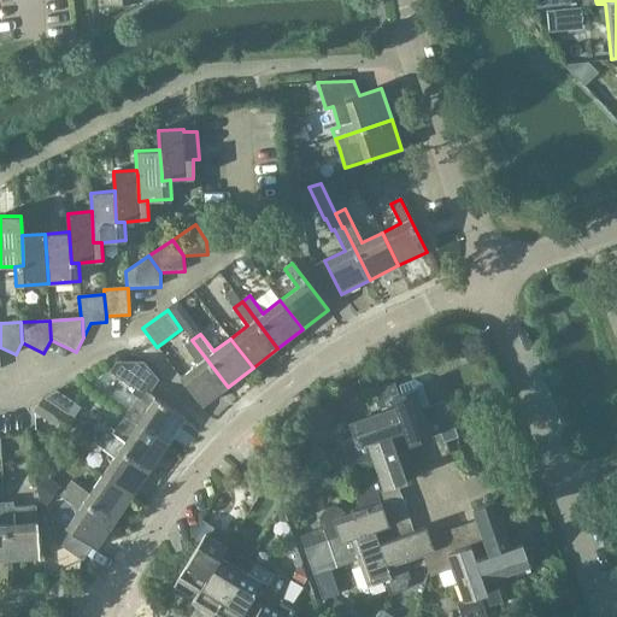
[(203,406),(228,387),(192,340),(184,346),(198,363),(180,377),(203,406)]
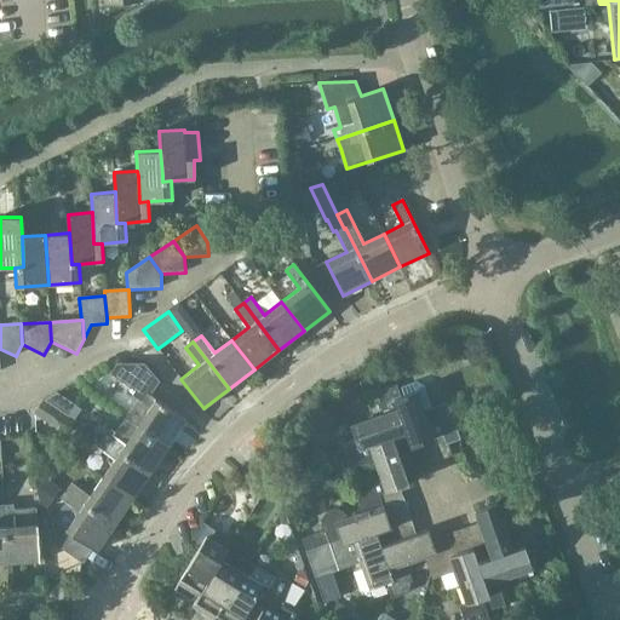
[(116,363),(110,373),(135,390),(132,395),(142,401),(130,419),(138,425),(168,446),(187,419),(150,395),(160,382),(144,363),(116,363)]
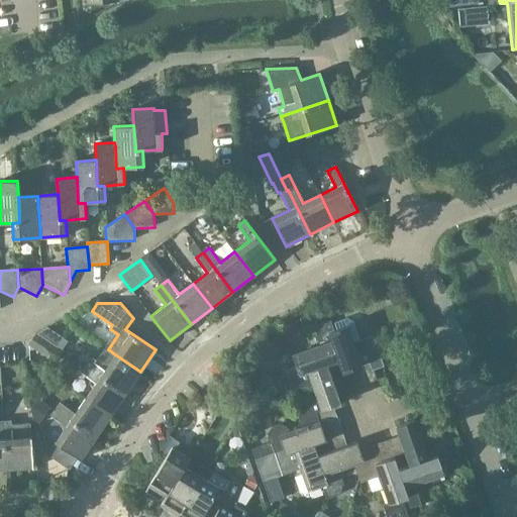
[(333,330),(328,332),(331,341),(332,341),(338,359),(338,360),(342,373),(371,363),(373,369),(383,365),(373,336),(360,340),(353,321),(351,320),(350,319),(346,318),(331,324),(332,325),(333,330)]
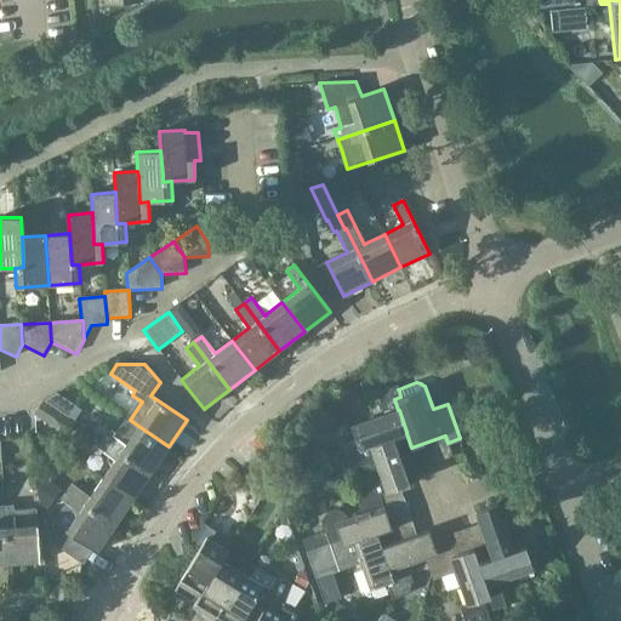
[(383,416),(352,427),(357,443),(359,450),(370,445),(393,438),(406,433),(406,432),(399,410),(398,410),(394,399),(400,397),(399,391),(398,389),(397,386),(375,393),(383,416)]
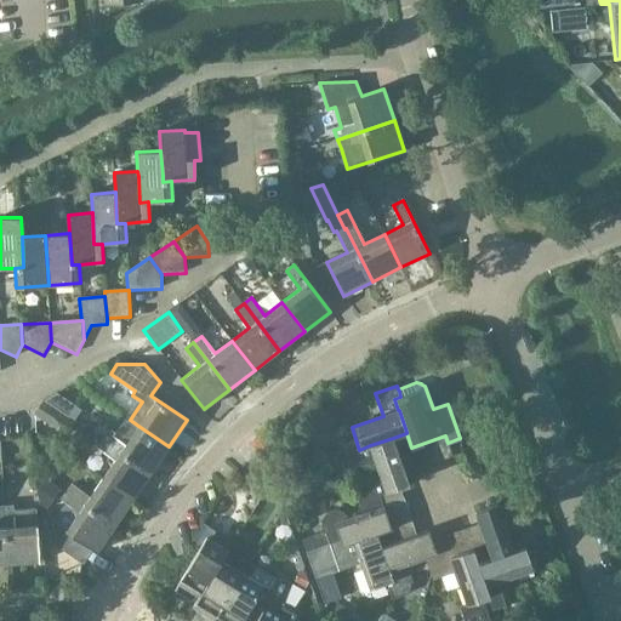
[(57,393),(44,402),(68,417),(75,405),(57,393)]
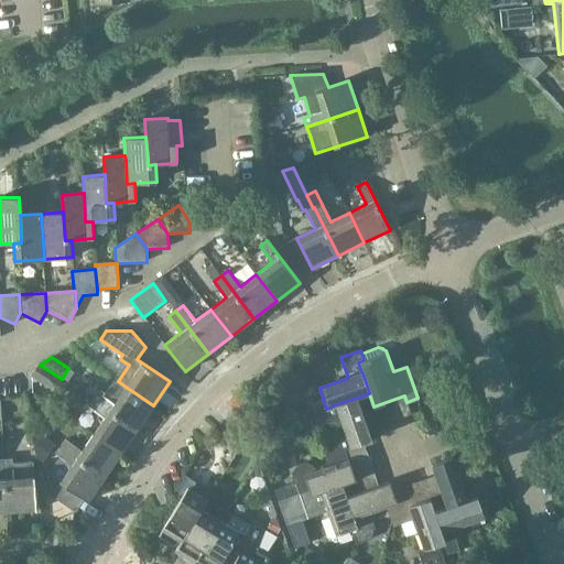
[(39,364),(31,377),(60,396),(68,382),(39,364)]
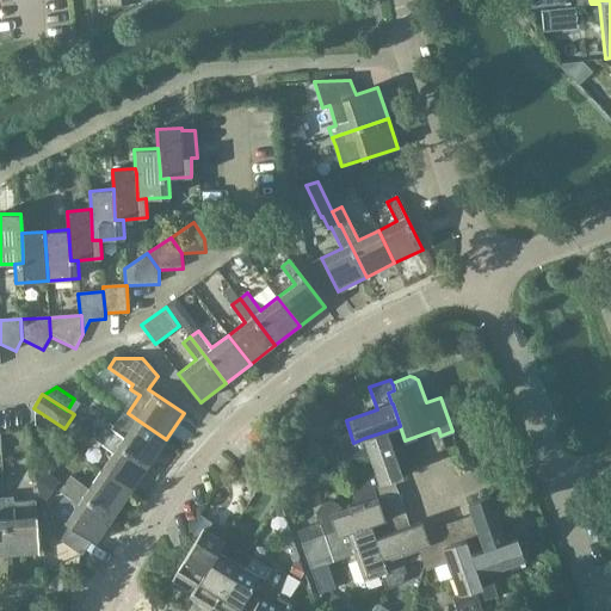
[(149,466),(166,439),(136,419),(128,413),(116,431),(106,425),(100,432),(149,466)]
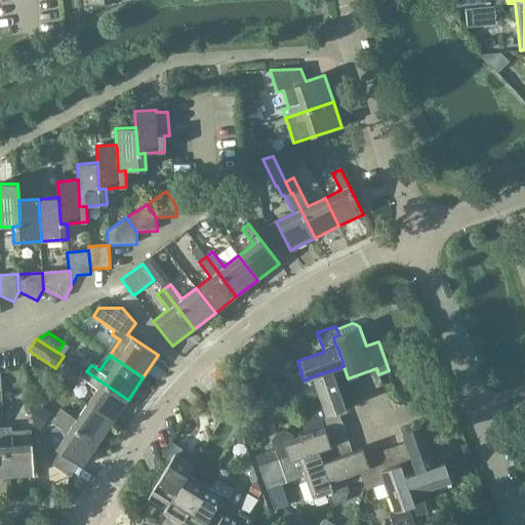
[(301,374),(290,378),(295,393),(308,393),(318,390),(324,407),(327,416),(336,413),(347,410),(345,405),(337,382),(332,370),(313,376),(304,380),(301,374)]
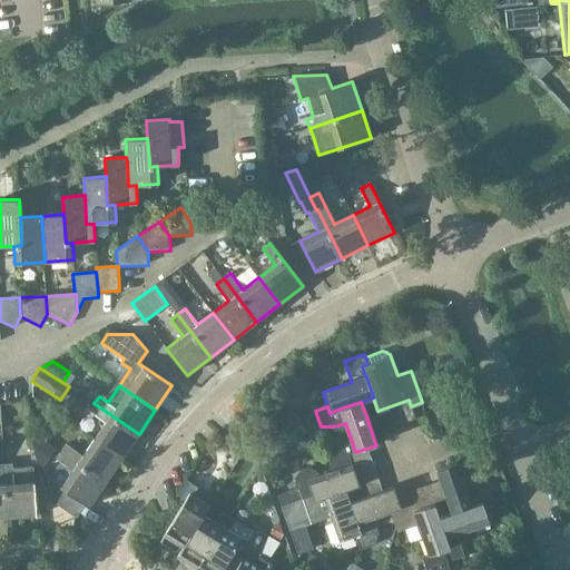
[(123,459),(139,434),(94,403),(89,411),(106,422),(95,439),(123,459)]
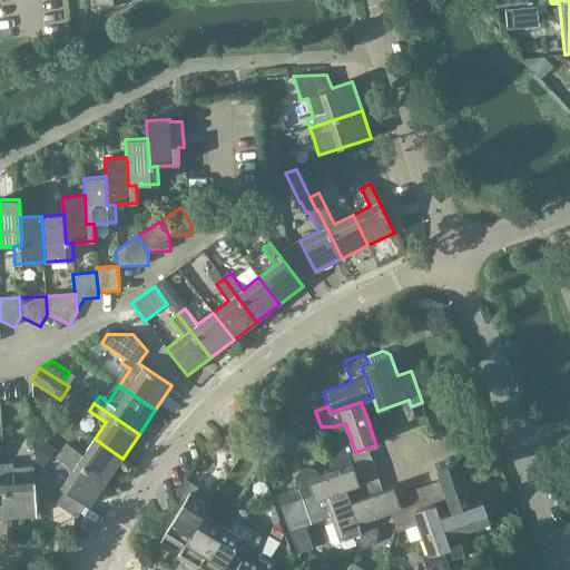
[(40,470),(58,442),(42,432),(38,441),(32,438),(30,442),(35,467),(40,470)]
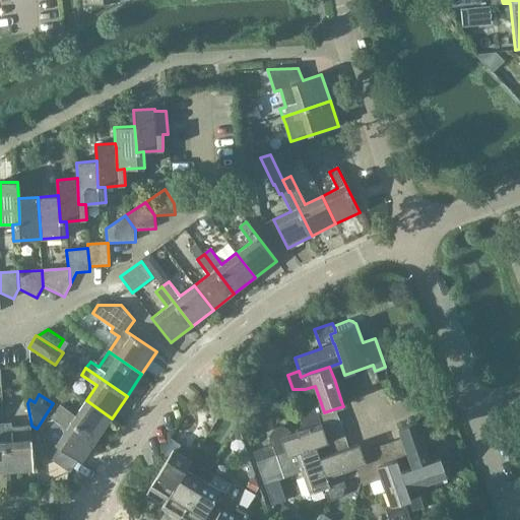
[(96,440),(112,418),(86,400),(76,415),(60,405),(56,411),(96,440)]
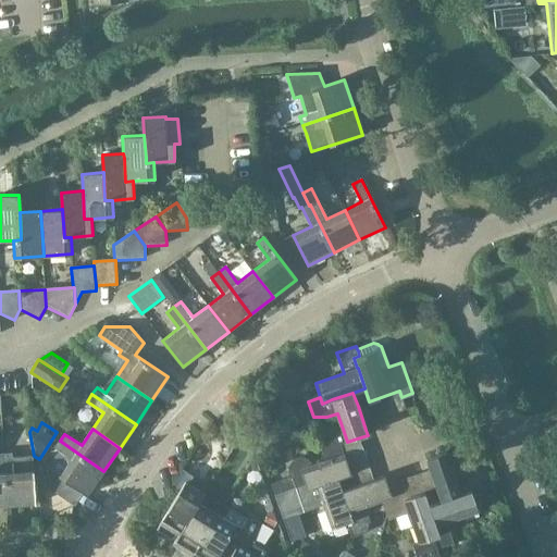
[(291,478),(271,484),(274,495),(296,487),(306,484),(308,490),(318,486),(338,479),(351,474),(344,454),(341,444),(347,442),(343,432),(327,437),(320,435),(329,459),(312,466),(312,465),(310,461),(307,459),(304,458),(300,458),(297,459),(294,460),(291,463),(289,467),(288,470),(288,473),(291,478)]
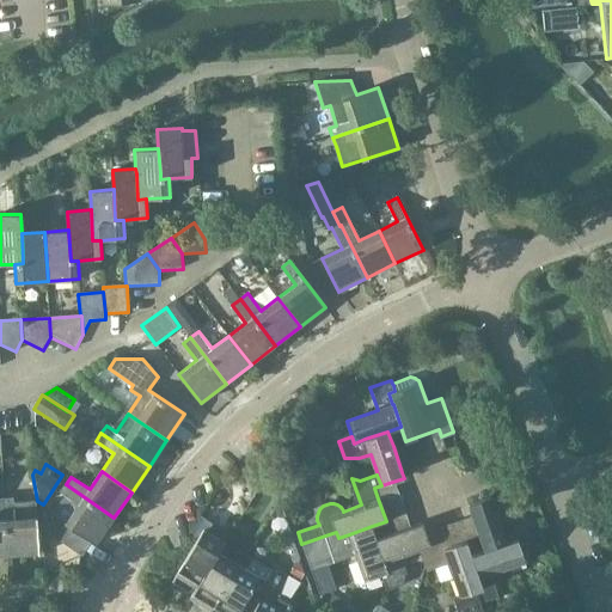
[(96,544),(114,518),(66,484),(60,493),(65,496),(53,514),(96,544)]
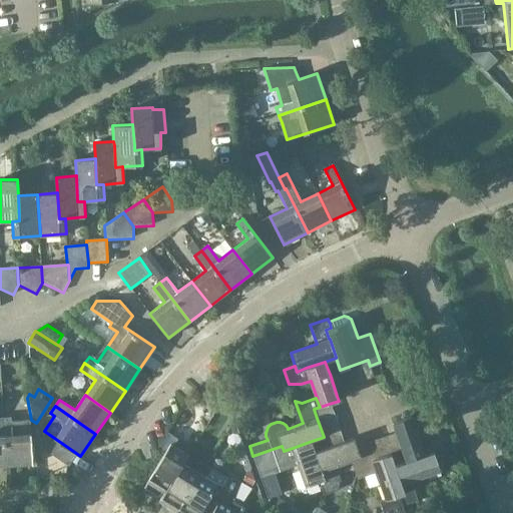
[(412,416),(393,423),(406,461),(434,452),(436,457),(445,454),(441,439),(431,443),(428,433),(419,436),(412,416)]
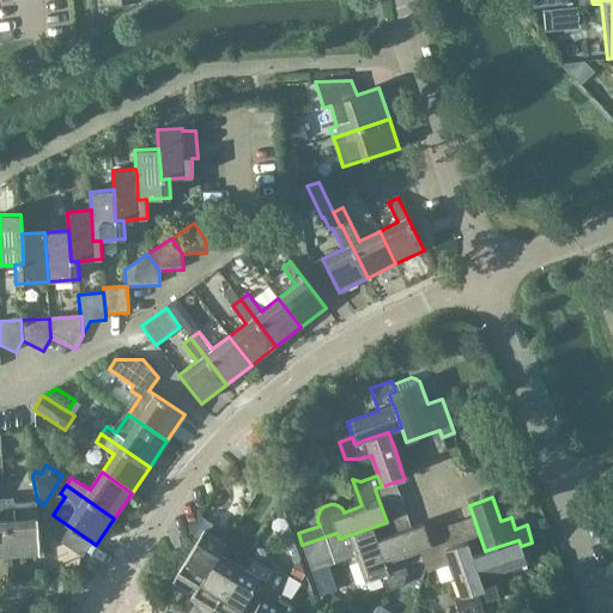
[(13,498),(4,498),(8,557),(40,556),(36,502),(14,503),(13,498)]
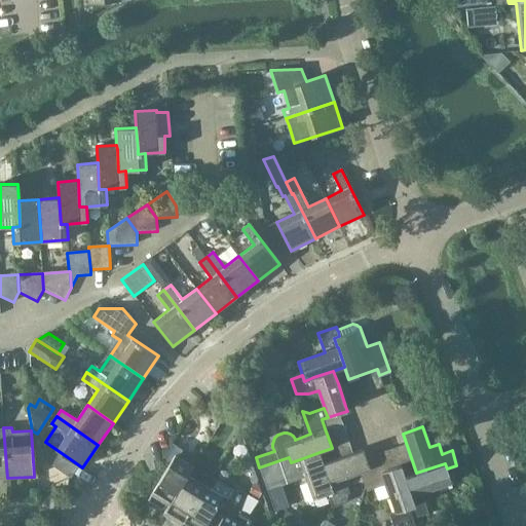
[(153,490),(148,499),(165,510),(186,478),(192,470),(177,460),(183,449),(173,443),(164,457),(172,461),(153,490)]
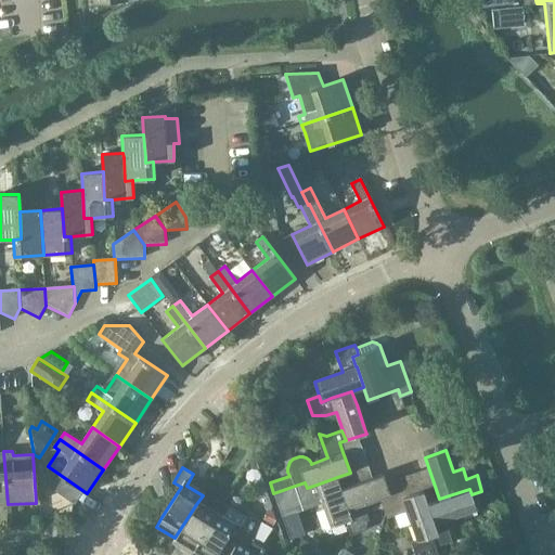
[(351,486),(341,489),(352,519),(347,521),(351,536),(365,531),(369,520),(363,504),(377,500),(381,499),(390,494),(387,485),(384,474),(371,479),(351,486)]
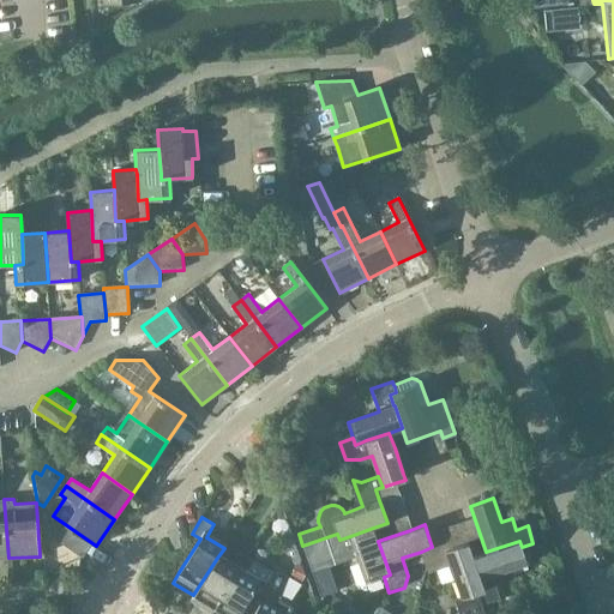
[(337,534),(326,537),(335,565),(357,557),(360,563),(356,564),(355,567),(362,588),(366,590),(381,584),(380,578),(384,577),(390,575),(378,541),(373,528),(350,536),(339,540),(337,534)]
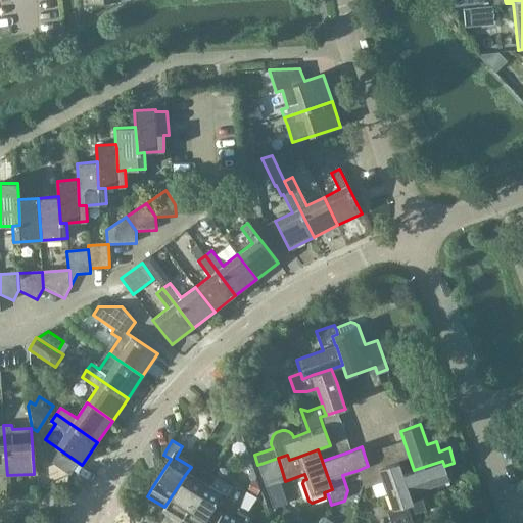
[(278,458),(257,465),(273,508),(273,509),(285,505),(278,483),(285,481),(278,458)]
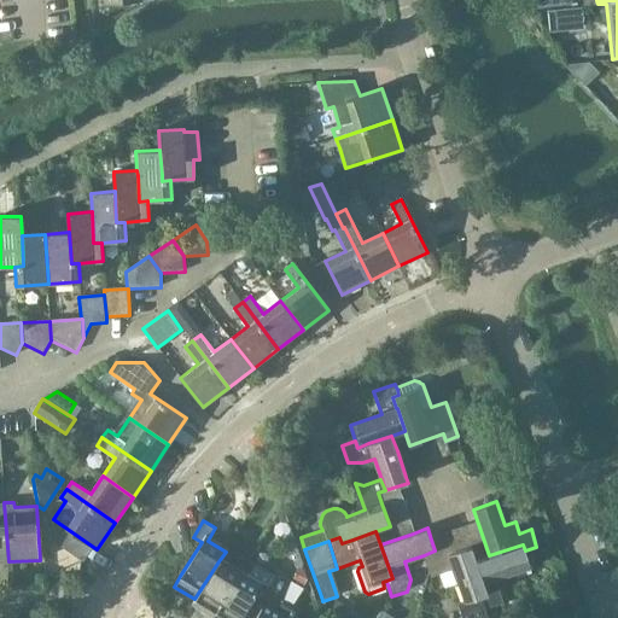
[(489,555),(476,560),(484,583),(531,566),(525,551),(523,544),(489,555)]
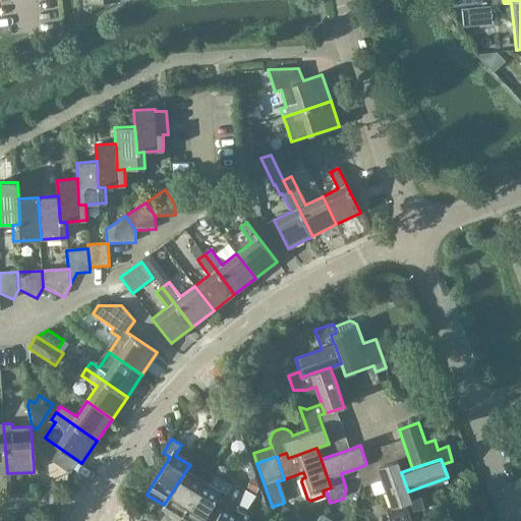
[(366,464),(357,468),(363,486),(383,480),(392,508),(386,510),(389,520),(410,520),(405,503),(411,501),(397,460),(368,470),(366,464)]
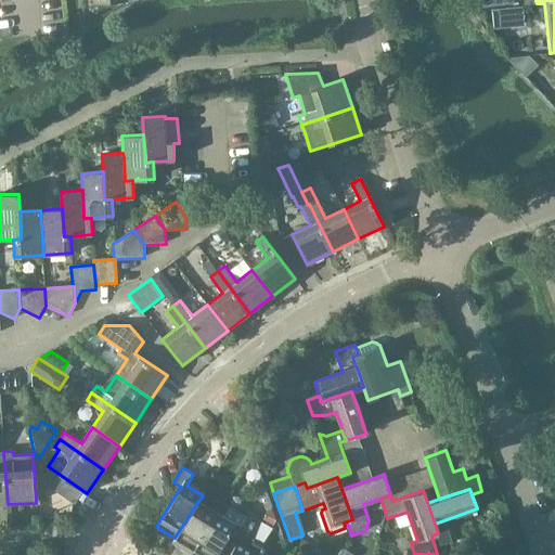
[(175,538),(172,542),(191,553),(223,501),(216,495),(207,511),(196,504),(175,538)]
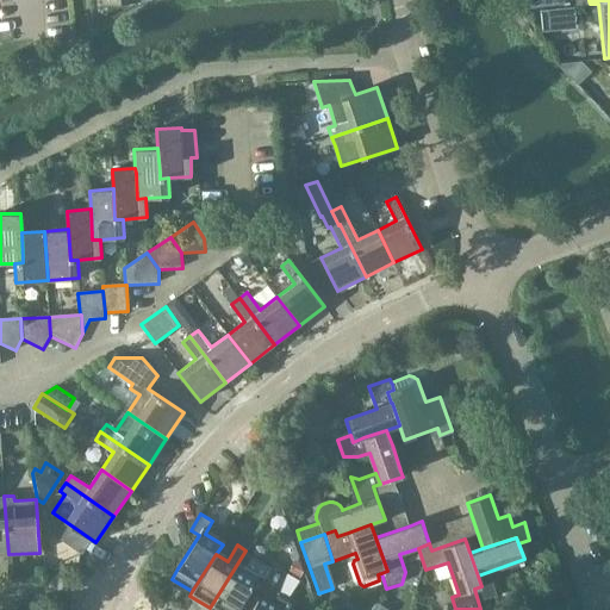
[(210,608),(209,609),(237,609),(259,574),(265,579),(271,568),(253,558),(254,555),(246,551),(210,608)]
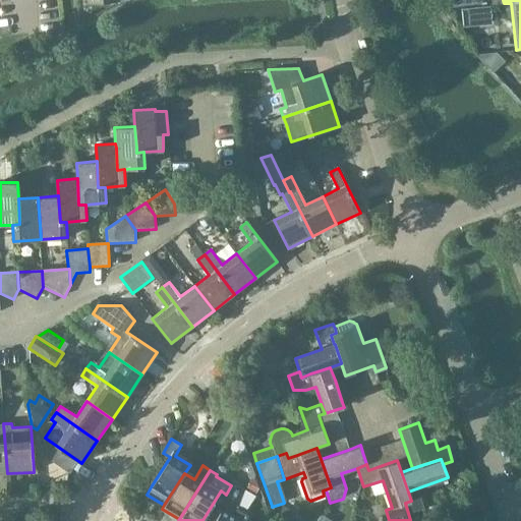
[(239,520),(246,510),(239,505),(231,519),(220,513),(215,520),(239,520)]
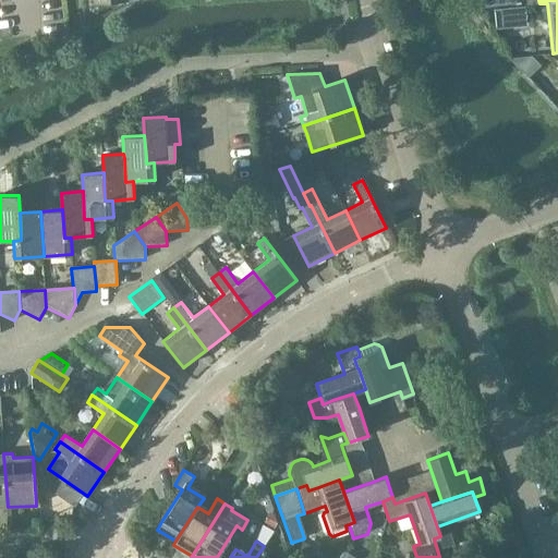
[(322,548),(315,557),(338,557),(344,550),(336,545),(330,554),(322,548)]
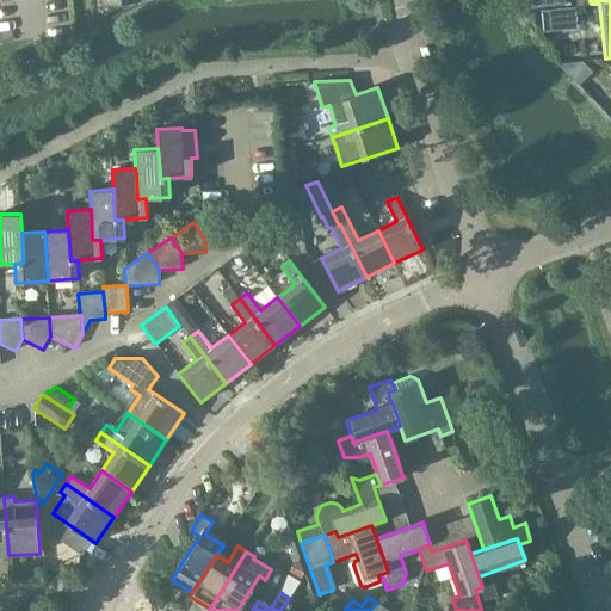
[(289,598),(281,610),(291,610),(297,603),(289,598)]
